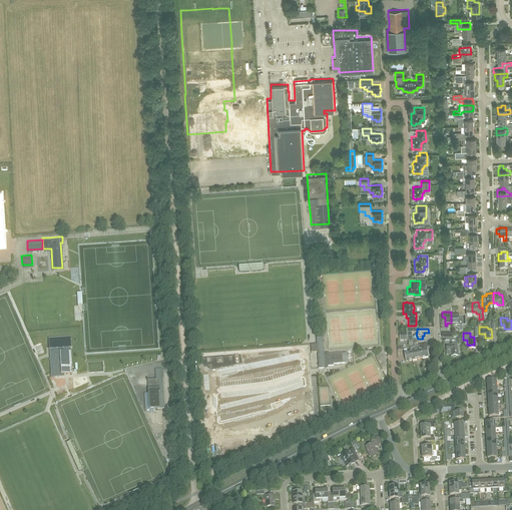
[(315,335),(318,363),(318,366),(324,365),(328,365),(328,363),(333,363),(333,361),(347,360),(347,351),(329,352),(329,351),(326,352),(323,353),(322,334),(315,335)]
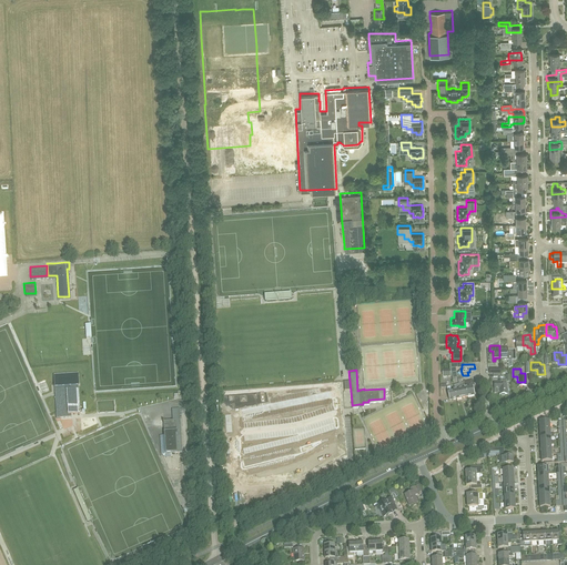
[(78,371),(53,373),(56,415),(68,414),(68,412),(79,411),(78,383),(79,383),(78,371)]
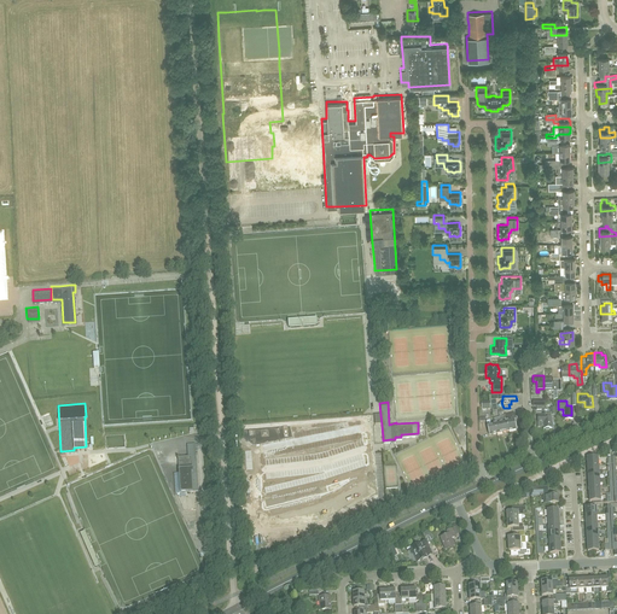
[(541,410),(541,411),(536,411),(536,420),(542,420),(542,425),(543,425),(545,426),(548,426),(548,425),(551,425),(551,411),(554,411),(553,404),(549,404),(549,410),(541,410)]
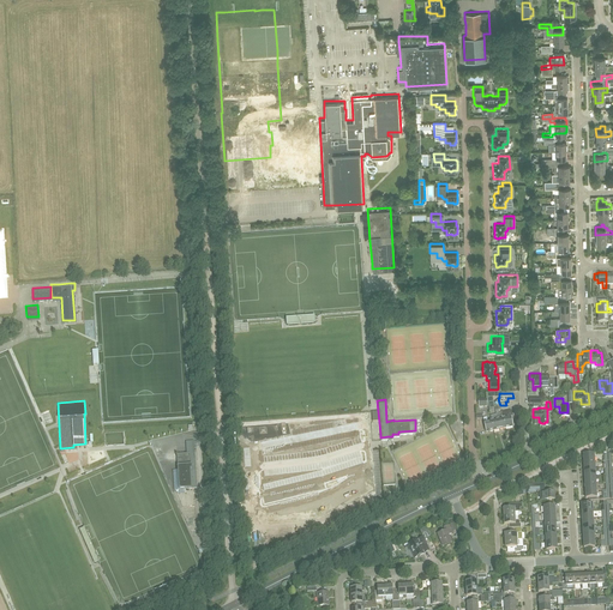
[(496,411),(496,412),(498,426),(504,424),(502,411),(498,411),(497,406),(497,403),(493,404),(494,408),(496,411)]
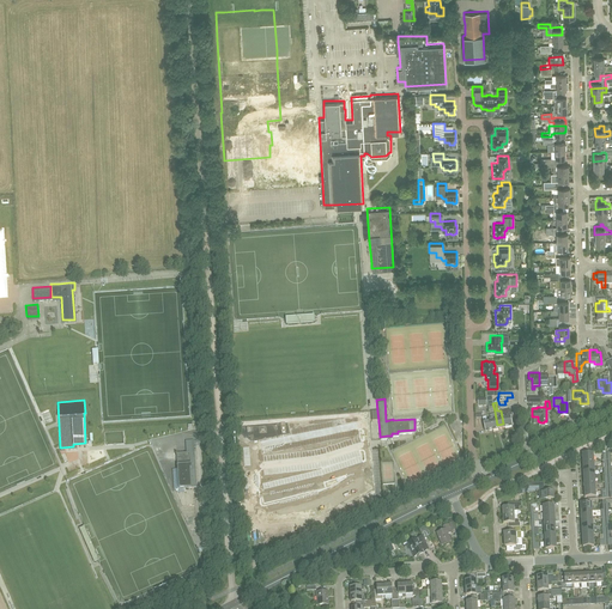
[(500,408),(501,410),(503,424),(510,422),(509,413),(511,412),(510,407),(500,408)]
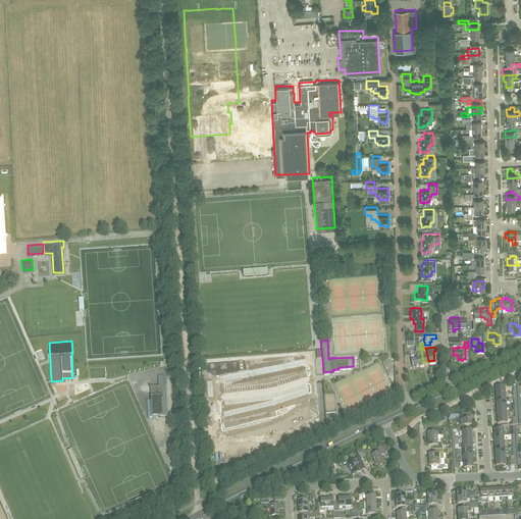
[(412,365),(418,363),(417,355),(413,356),(413,352),(410,353),(412,365)]
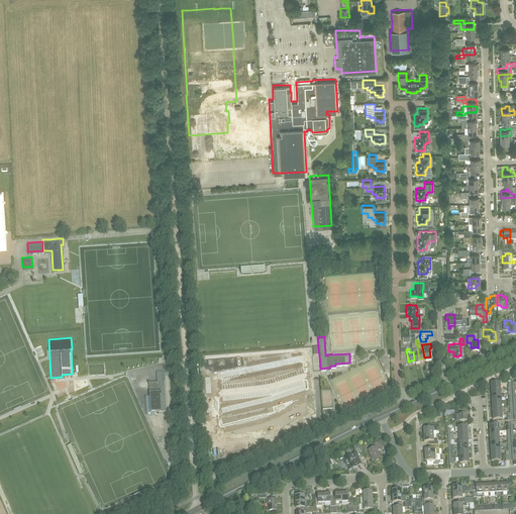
[(159,380),(147,381),(149,410),(164,409),(163,386),(159,386),(159,380)]
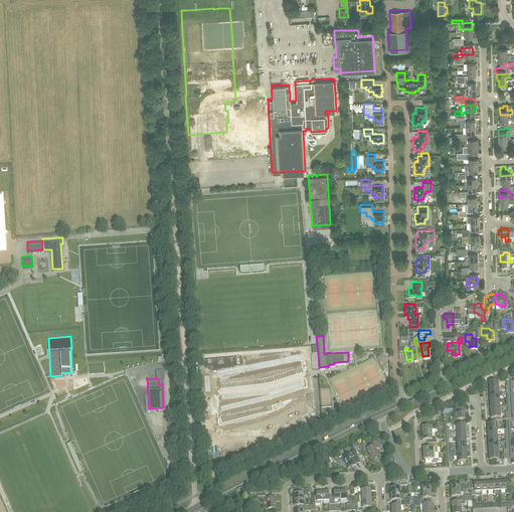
[(437,419),(435,419),(424,420),(424,423),(421,423),(421,431),(431,431),(431,427),(436,427),(435,423),(437,423),(437,419)]
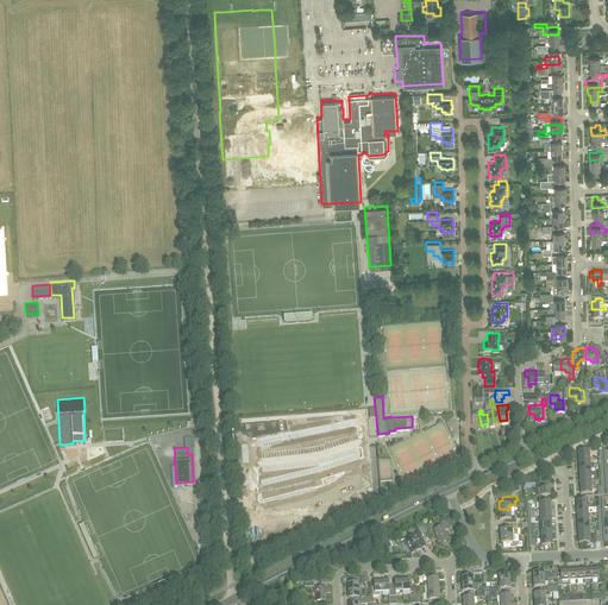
[(508,521),(515,520),(515,516),(514,516),(514,512),(511,512),(509,509),(499,509),(499,517),(503,516),(503,521),(508,521)]
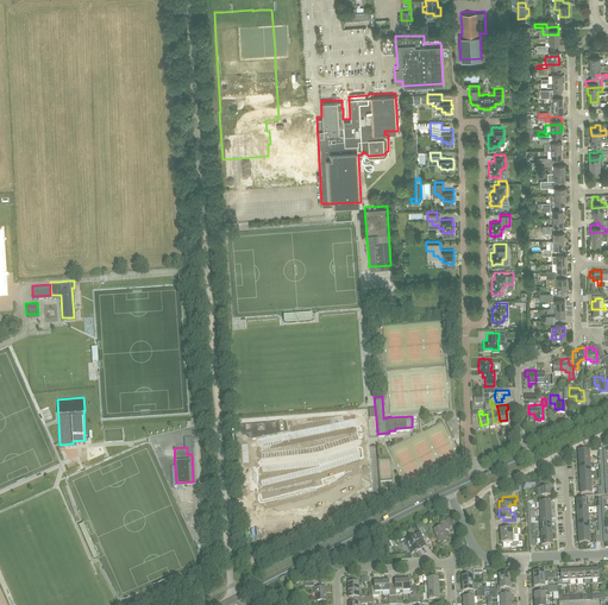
[(444,517),(445,517),(439,520),(440,523),(433,527),(438,539),(447,535),(444,527),(447,525),(447,524),(452,522),(449,515),(444,517)]
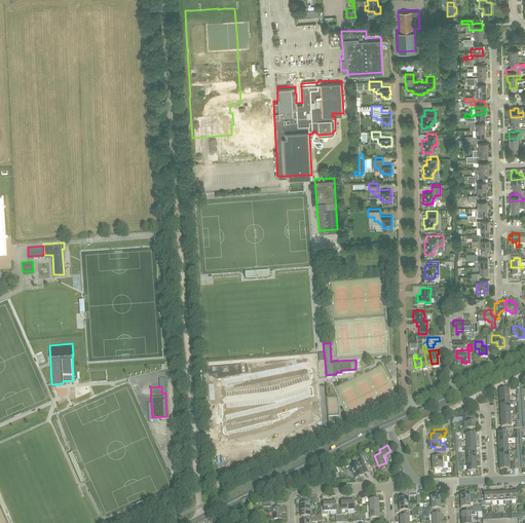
[(444,459),(444,454),(446,454),(445,449),(439,450),(439,454),(432,454),(432,460),(442,460),(445,459),(444,459)]
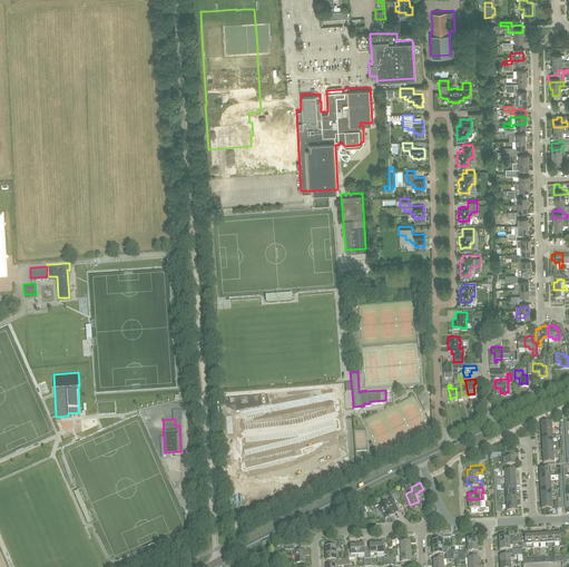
[(395,495),(392,496),(398,508),(403,506),(398,494),(395,495)]
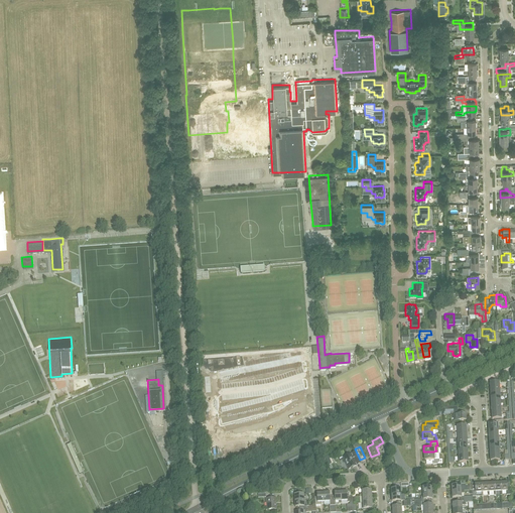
[(355,450),(343,455),(348,467),(360,462),(355,450)]
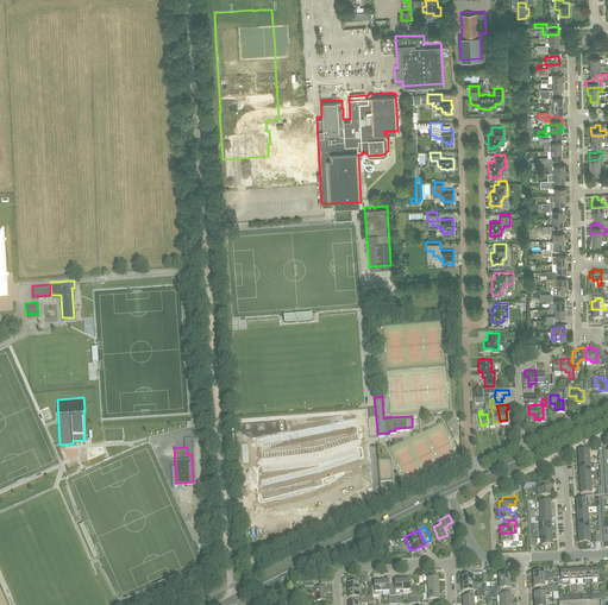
[(516,531),(515,531),(512,533),(500,533),(500,540),(509,540),(509,544),(516,543),(516,539),(516,531)]
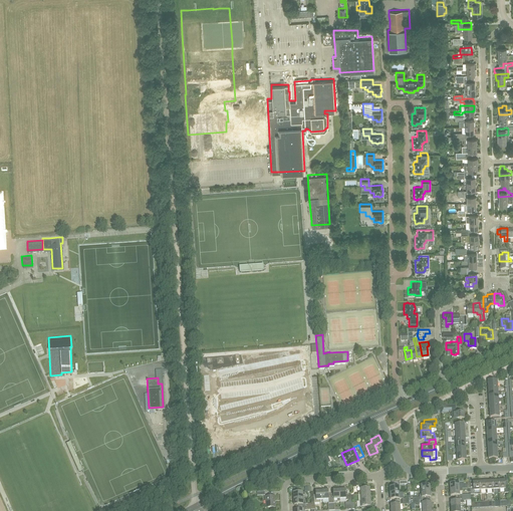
[(324,452),(319,454),(322,461),(329,458),(326,451),(324,452)]
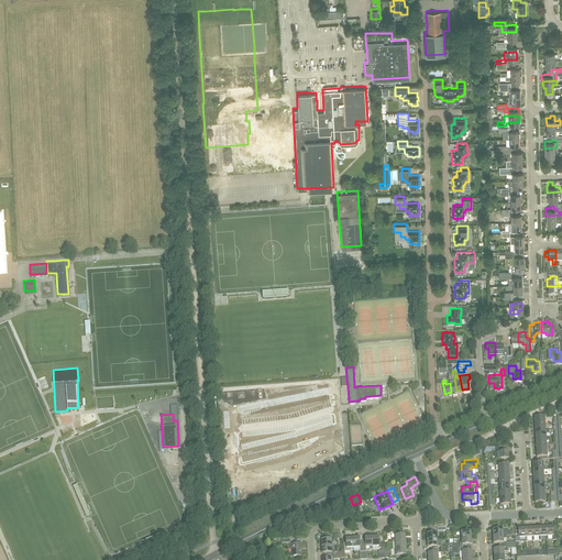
[(546,533),(544,534),(544,537),(547,537),(547,533),(551,533),(551,537),(555,537),(555,529),(552,529),(552,524),(546,524),(546,533)]
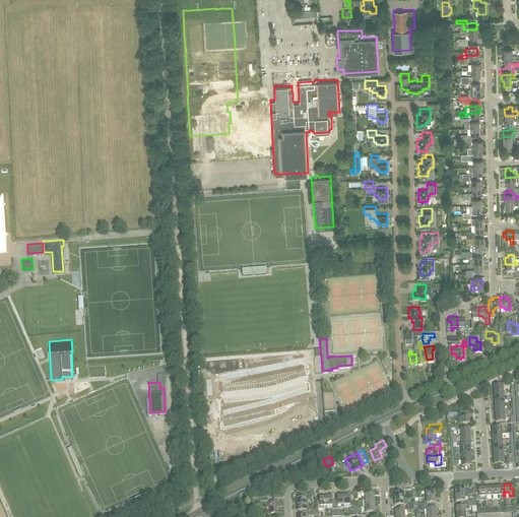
[(479,494),(483,494),(484,493),(484,485),(477,486),(477,491),(474,491),(474,492),(475,498),(479,498),(479,494)]
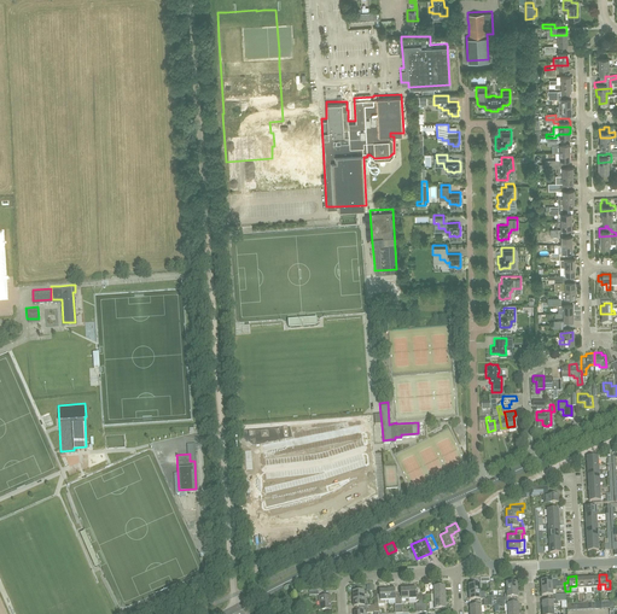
[(432,580),(432,588),(429,588),(429,591),(432,591),(444,591),(443,583),(438,584),(438,580),(432,580)]
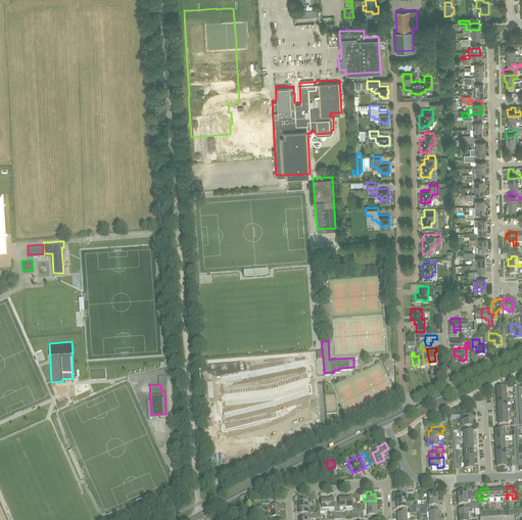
[(352,495),(350,495),(344,495),(345,505),(351,505),(351,506),(353,506),(353,500),(352,495)]
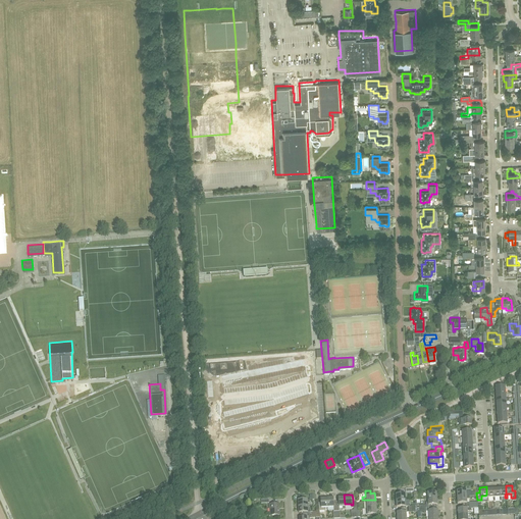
[(317,500),(318,507),(318,508),(324,508),(324,505),(326,505),(326,496),(319,496),(320,500),(317,500)]
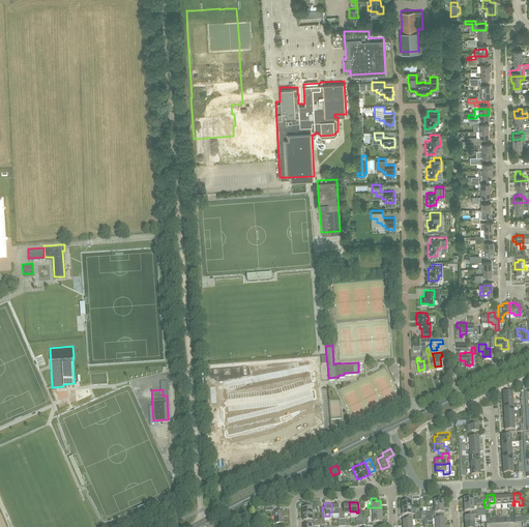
[(424,514),(436,513),(436,510),(443,509),(442,503),(434,504),(434,507),(431,507),(432,509),(424,510),(424,514)]
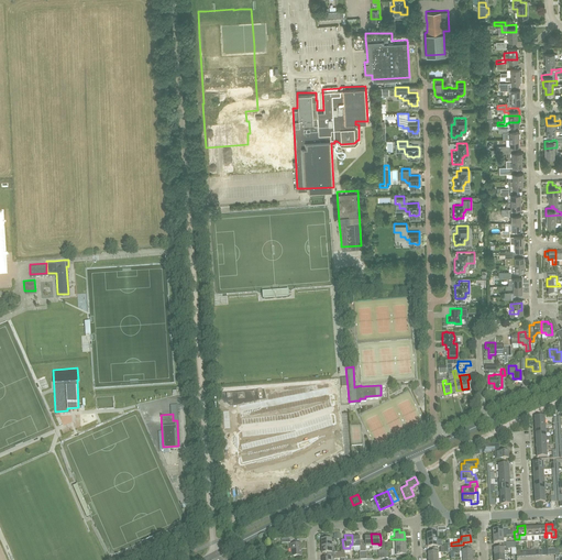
[(299,540),(288,541),(289,552),(300,552),(299,540)]
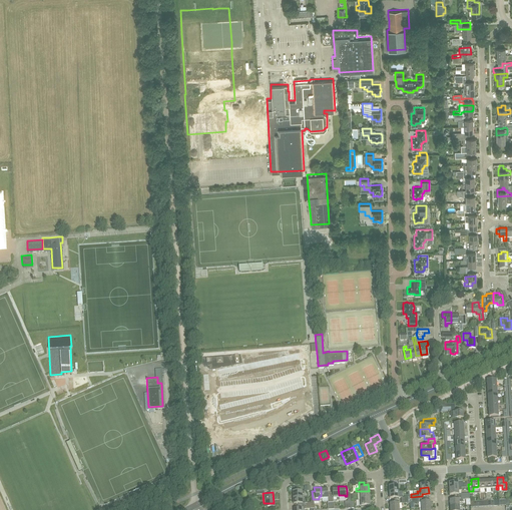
[(430,501),(429,501),(429,498),(422,499),(422,496),(411,497),(411,500),(420,499),(421,505),(430,505),(431,504),(431,501),(430,501)]
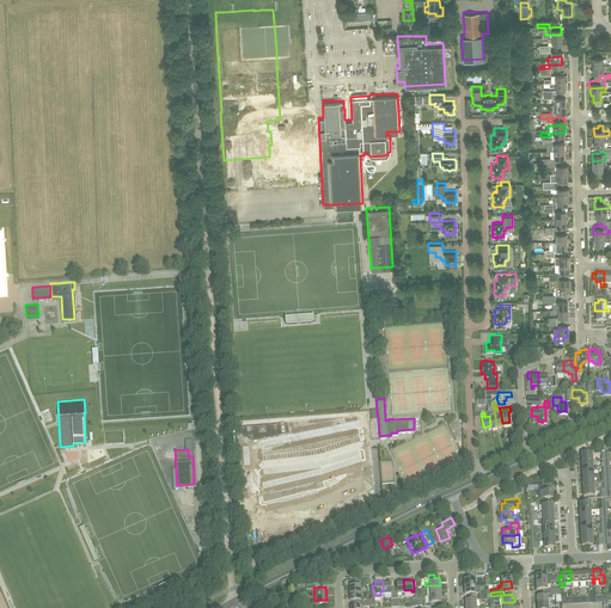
[(427,600),(429,600),(429,602),(434,602),(434,600),(440,600),(440,593),(429,593),(427,593),(427,600)]
